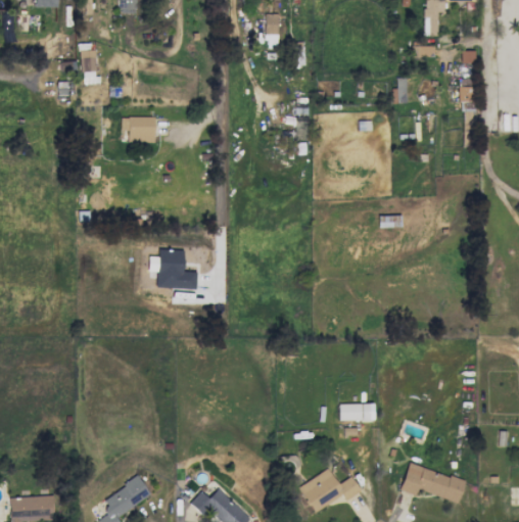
[(58,8),(58,0),(36,0),(36,7),(58,8)]
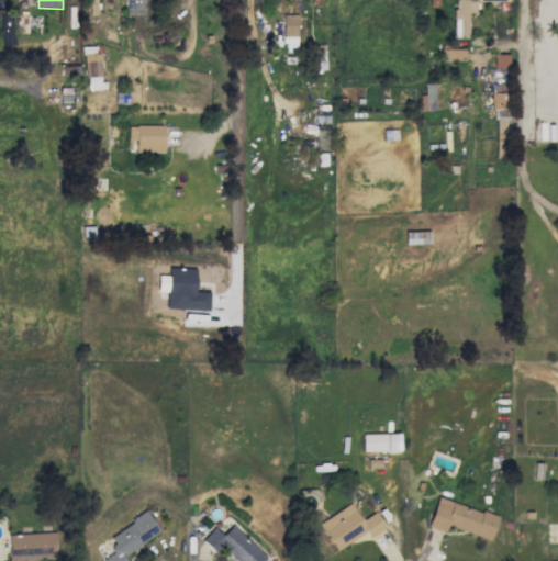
[(130,0),(130,15),(147,15),(147,0),(130,0)]
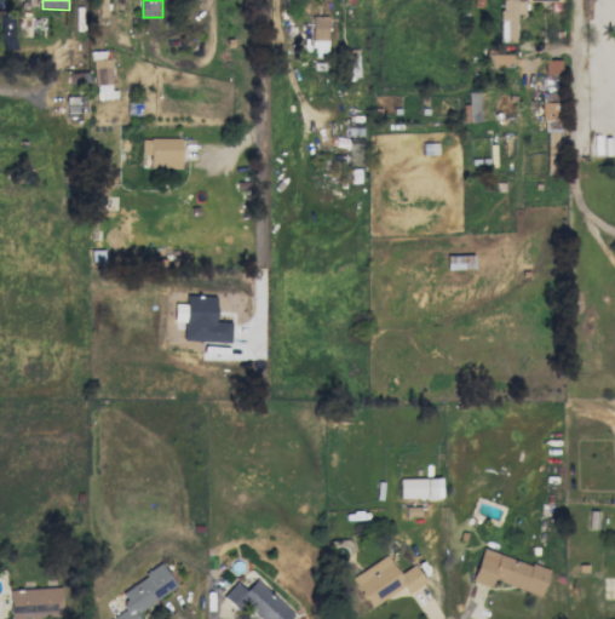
[(527,0),(522,0),(503,0),(503,43),(519,43),(519,15),(527,15),(528,1),(567,1),(565,0),(527,0)]
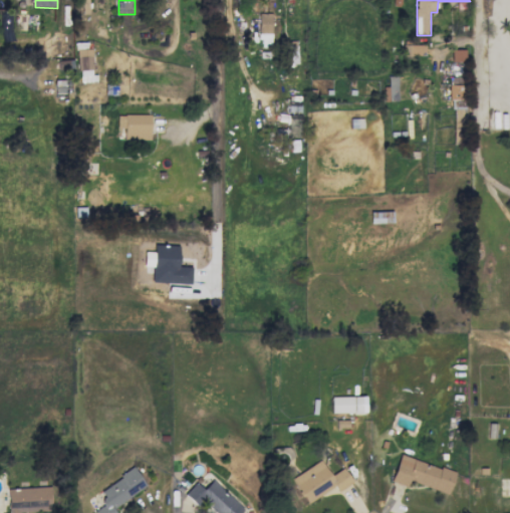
[(274,14),(262,14),(261,47),(273,47),(274,14)]
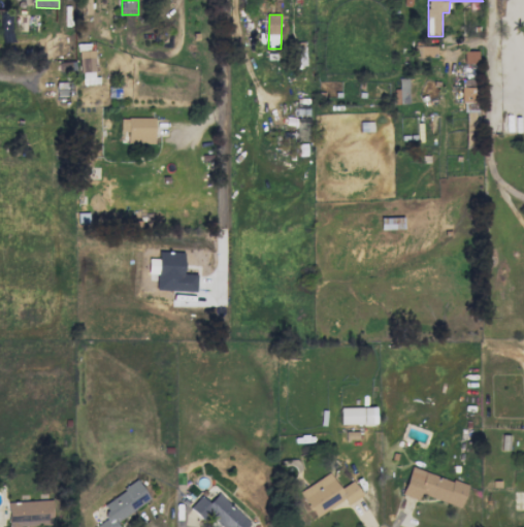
[(418,59),(439,58),(439,46),(418,47),(418,59)]
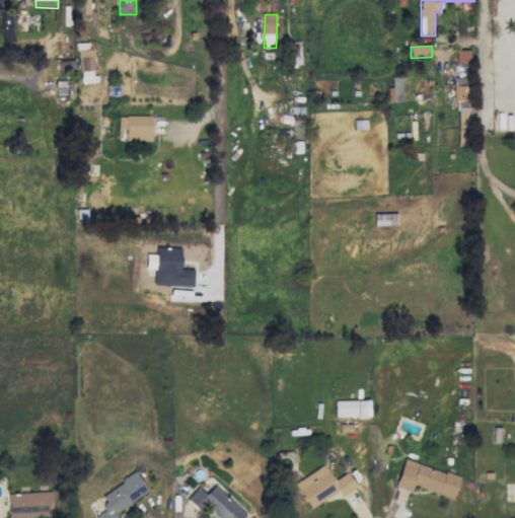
[(303,47),(292,47),(292,65),(303,65),(303,47)]
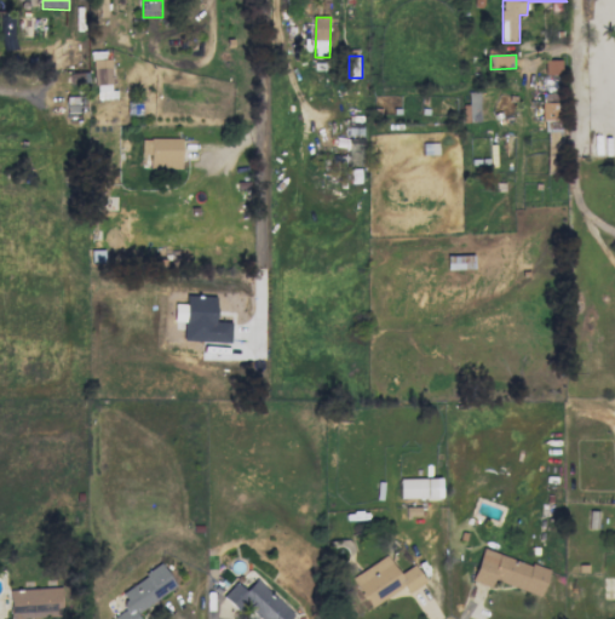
[(98,61),(99,93),(115,92),(114,59),(98,61)]
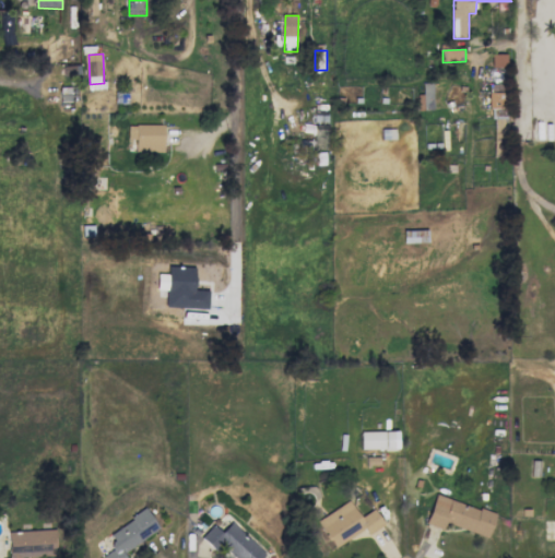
[(495,68),(509,68),(509,55),(495,56),(495,68)]
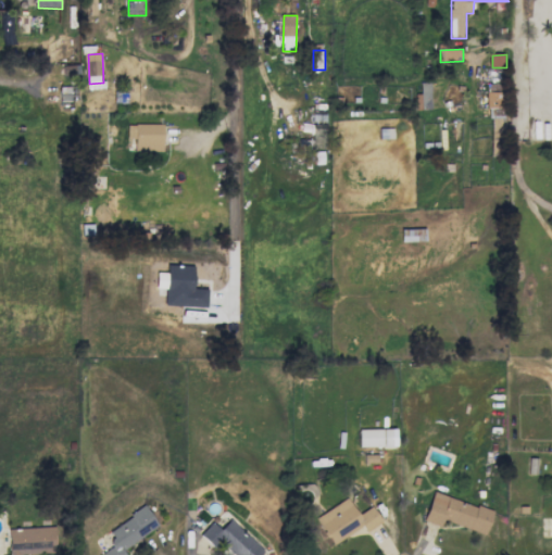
[(433,83),(423,83),(423,95),(418,95),(418,110),(433,111),(433,83)]
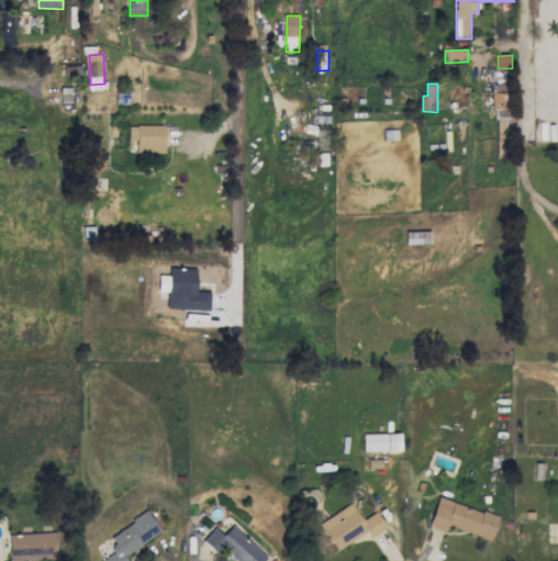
[(494,110),(510,110),(509,93),(494,93),(494,110)]
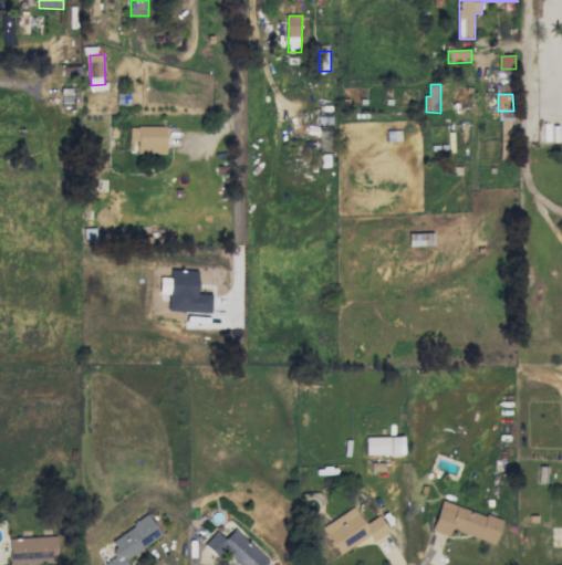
[(168,127),(132,127),(132,143),(139,143),(139,154),(168,155),(168,127)]
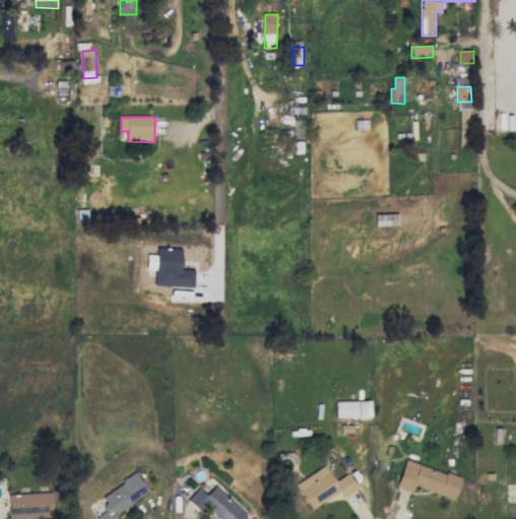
[(196,288),(197,271),(183,270),(184,250),(158,248),(156,286),(196,288)]
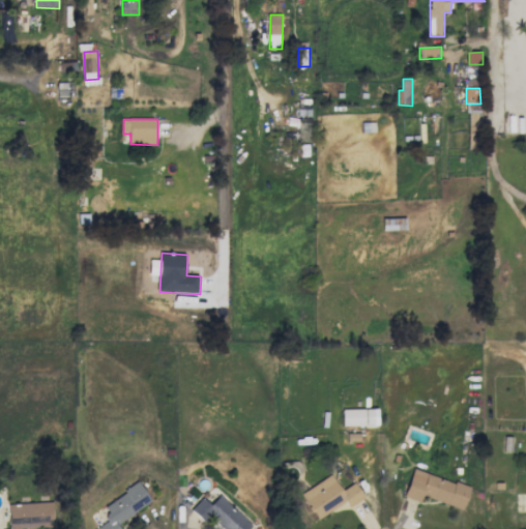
[(345,428),(380,427),(380,410),(345,410),(345,428)]
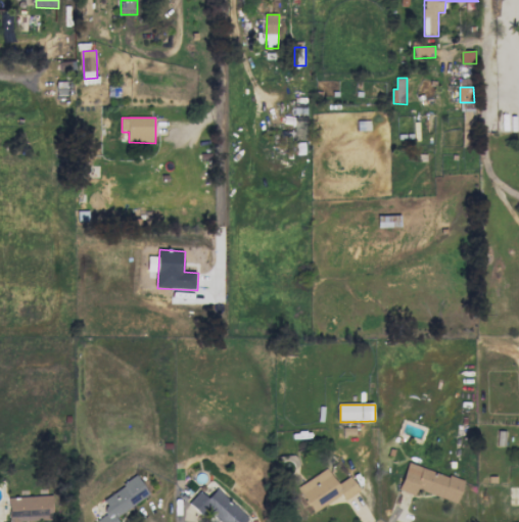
[(466,481),(409,464),(400,491),(417,495),(419,490),(460,503),(466,481)]
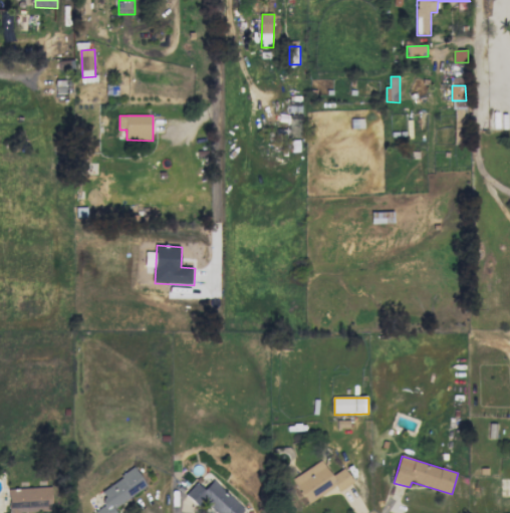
[(294,479),(309,504),(337,488),(340,493),(355,484),(346,469),(332,477),(323,461),(294,479)]
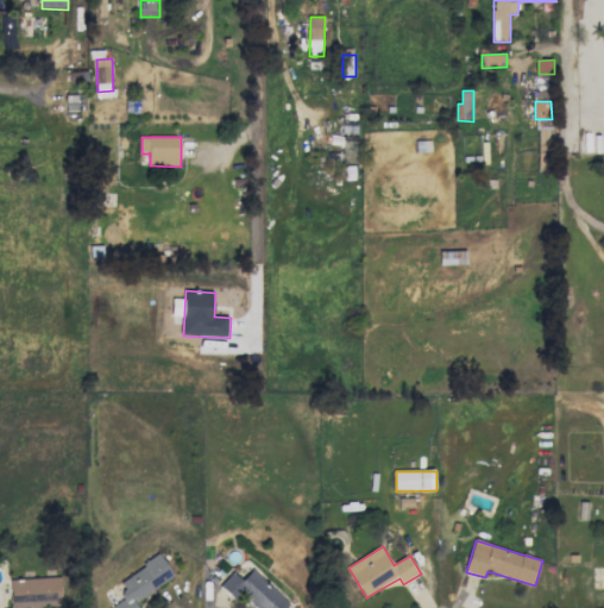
[(139,607),(137,603),(176,577),(161,555),(119,584),(129,597),(114,607),(139,607)]
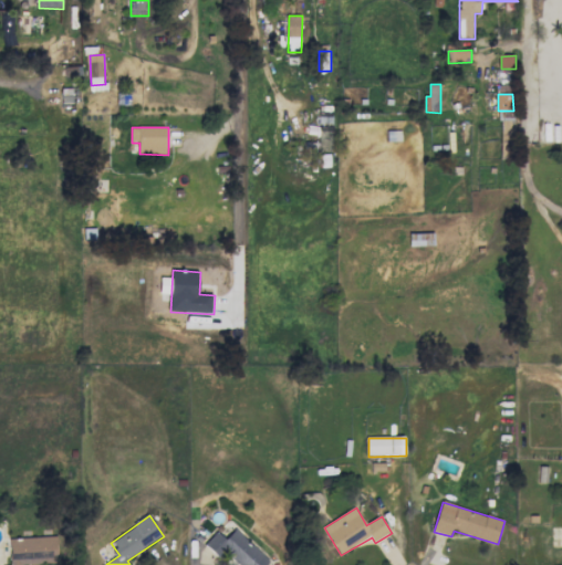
[(270,564),(271,563),(237,530),(226,541),(218,533),(207,545),(224,561),(227,557),(233,564),(270,564)]
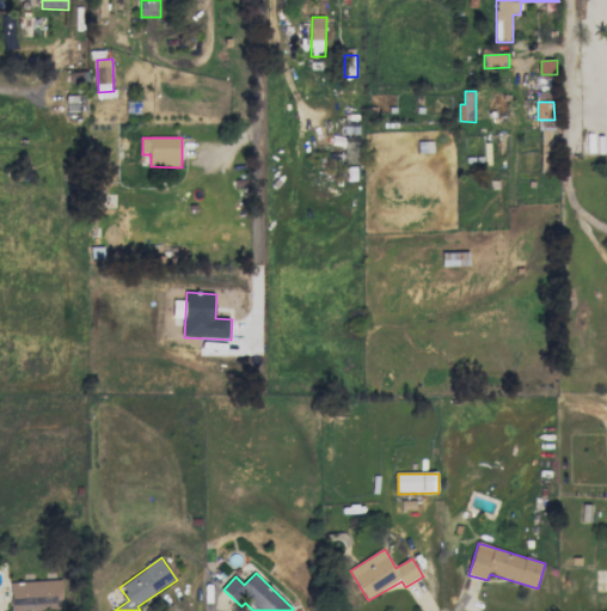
[(12,582),(12,610),(65,610),(63,581),(12,582)]
